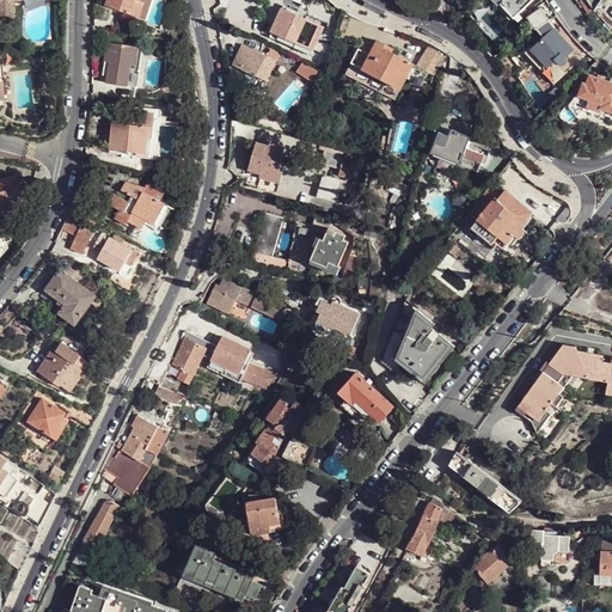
[(0,0),(0,23),(11,23),(11,6),(23,0),(0,0)]
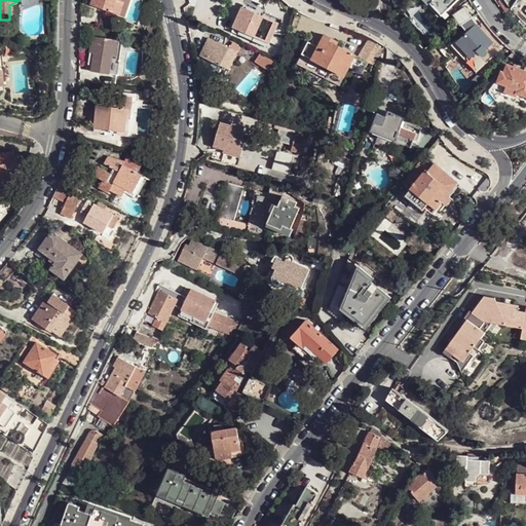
[(92,0),(92,4),(120,14),(124,2),(121,0),(120,0),(92,0)]
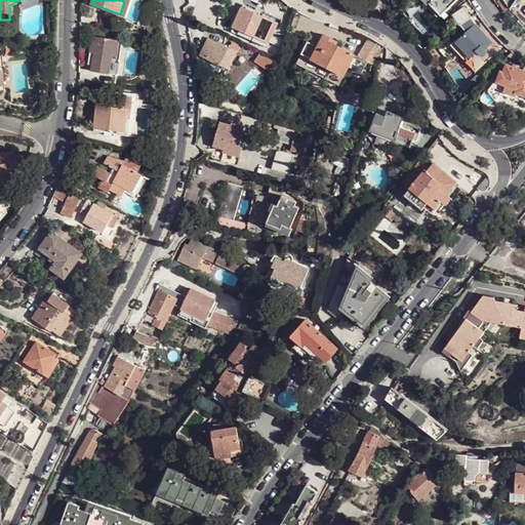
[(120,0),(121,0),(124,2),(120,14),(124,16),(128,4),(130,4),(131,0),(120,0)]
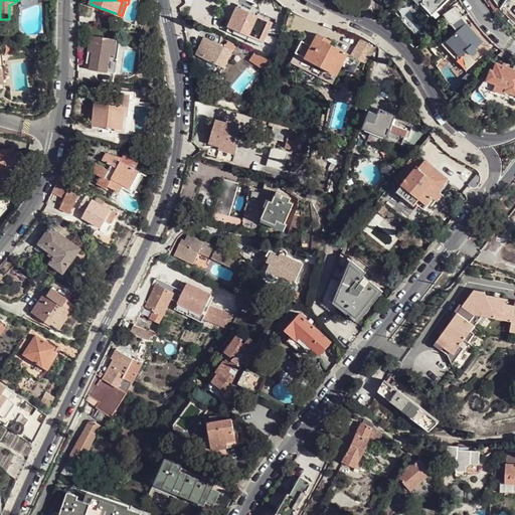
[(412,0),(430,18),(433,15),(422,4),(424,1),(423,0),(412,0)]
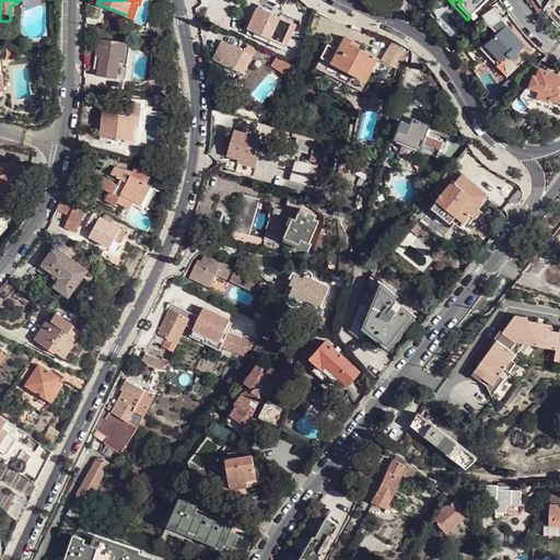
[(474,13),(480,8),(488,0),(461,0),(462,1),(459,4),(470,16),(474,13)]
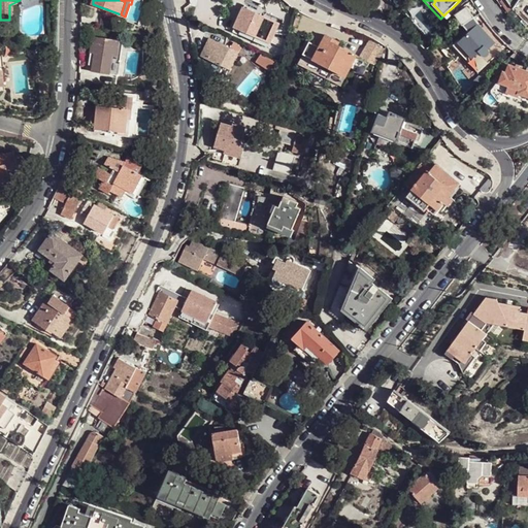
[(508,0),(507,1),(515,9),(521,0),(508,0)]
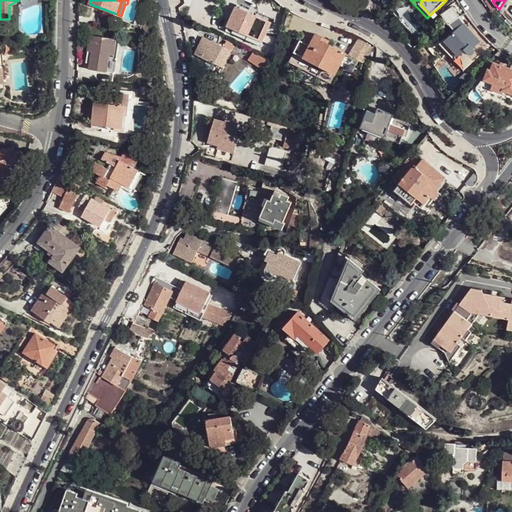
[(460,17),(466,12),(459,2),(448,11),(455,20),(460,17)]
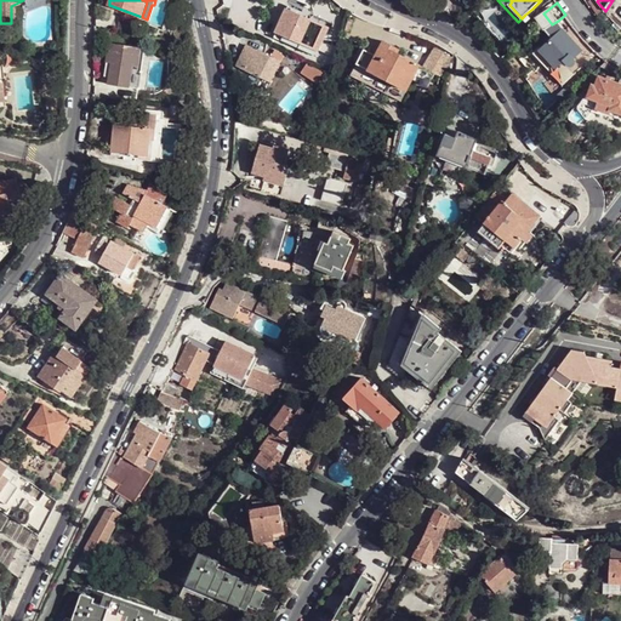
[(320,44),(324,35),(328,27),(286,9),(284,16),(281,22),(288,26),(283,34),(318,50),(320,44)]
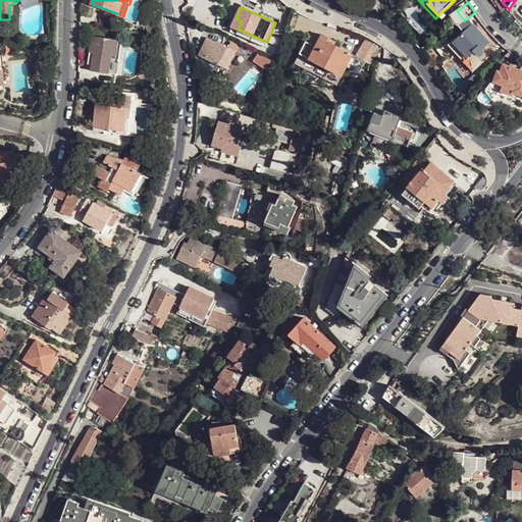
[(459,24),(464,20),(457,11),(451,15),(458,25),(459,24)]
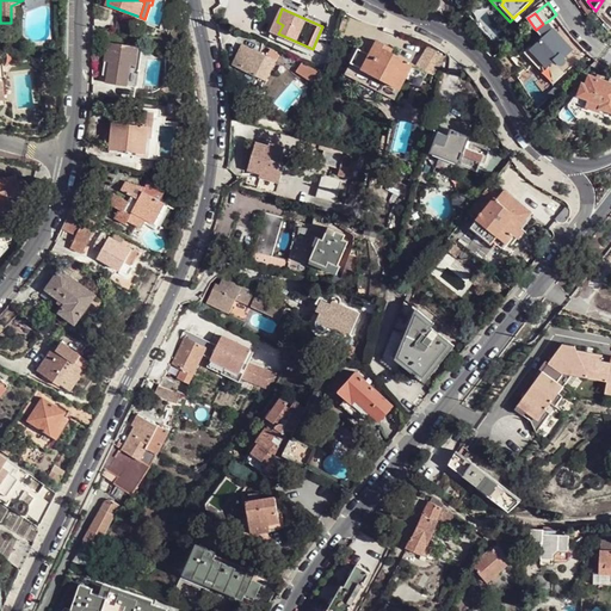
[(572,37),(556,14),(549,20),(543,24),(537,29),(544,38),(534,49),(532,48),(525,54),(535,65),(539,60),(548,67),(555,60),(559,63),(561,65),(562,65),(563,65),(565,63),(566,62),(567,60),(566,59),(565,57),(572,50),(566,43),(572,37)]
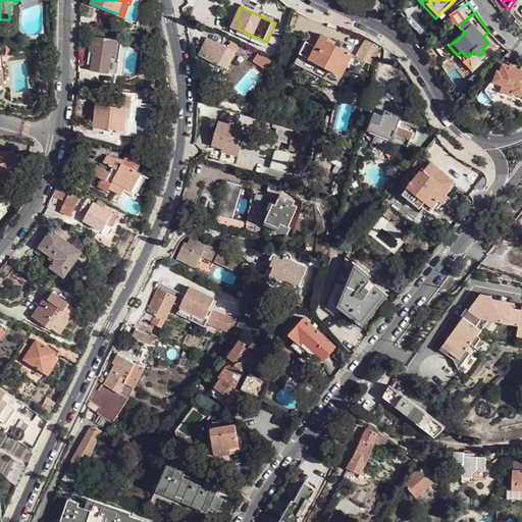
[(267,43),(267,42),(238,29),(242,21),(237,18),(231,32),(261,45),(263,45),(264,45),(266,44),(267,43)]
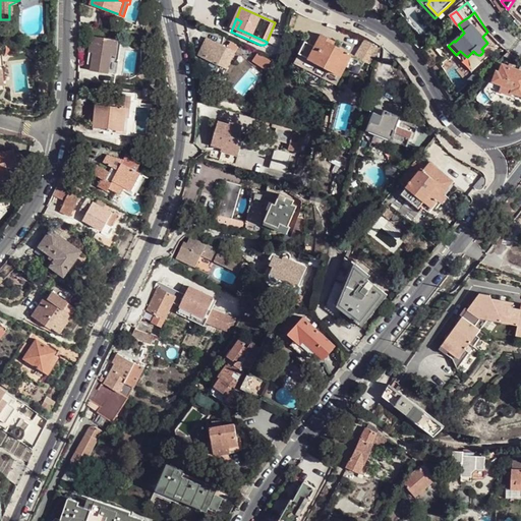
[(315,47),(305,66),(329,78),(333,71),(341,75),(352,55),(333,45),(335,41),(329,38),(323,35),(315,47)]
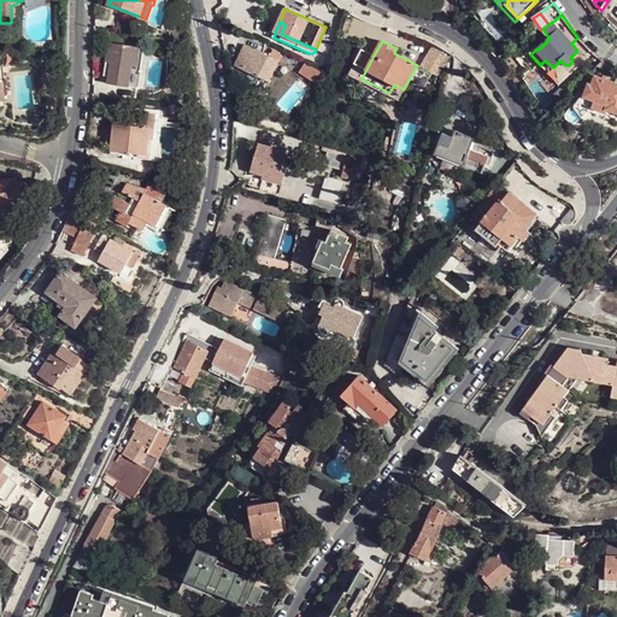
[(131,65),(136,66),(140,47),(109,43),(106,62),(112,63),(111,69),(110,76),(109,83),(128,86),(130,70),(131,65)]
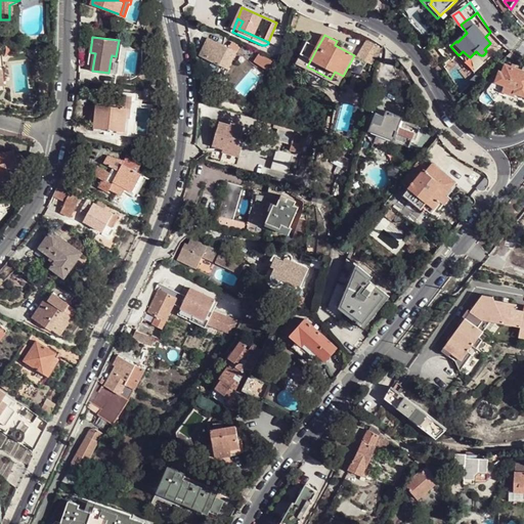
[(220,64),(229,69),(237,52),(241,47),(232,42),(228,47),(209,38),(206,44),(203,50),(210,53),(207,59),(220,66),(220,64)]
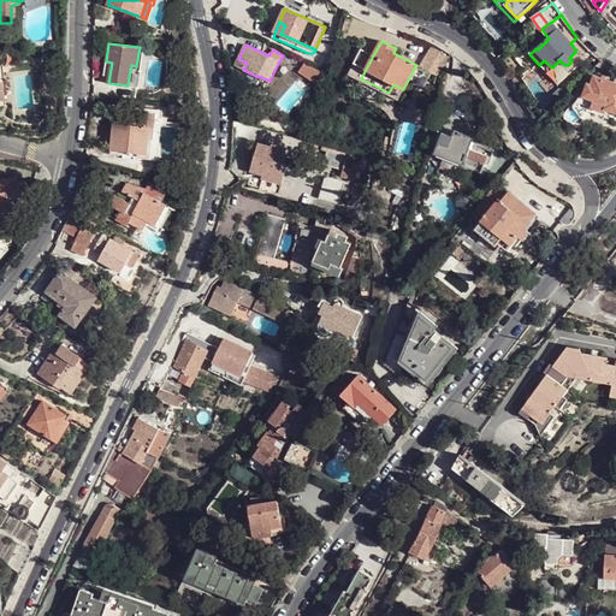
[(446,54),(432,46),(426,57),(444,66),(446,54)]
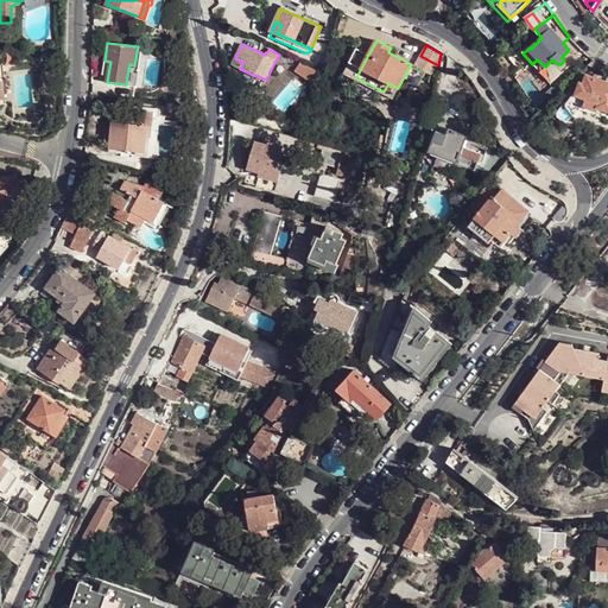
[(141,48),(138,46),(134,65),(130,64),(128,69),(134,70),(138,70),(141,48)]
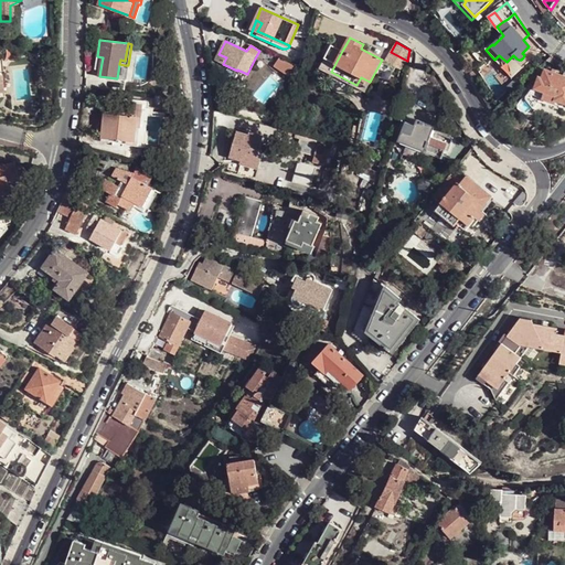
[(507,62),(499,55),(494,60),(505,70),(510,65),(507,62)]
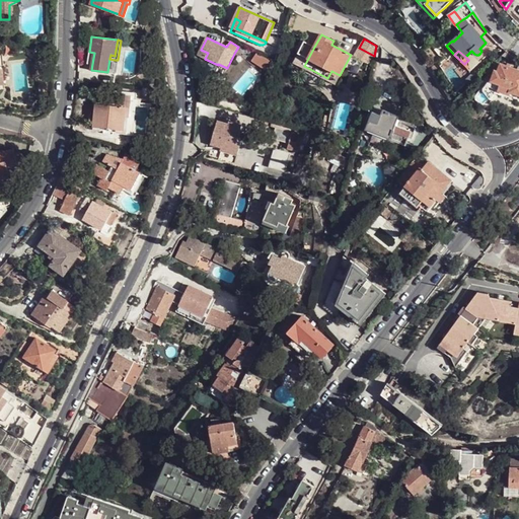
[(471,71),(480,63),(473,56),(474,54),(471,51),(465,57),(468,60),(464,64),(471,71)]
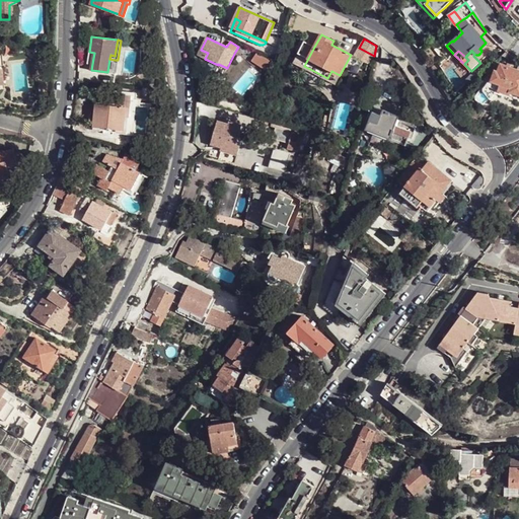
[(229,69),(227,68),(218,64),(218,65),(216,69),(226,73),(229,69)]
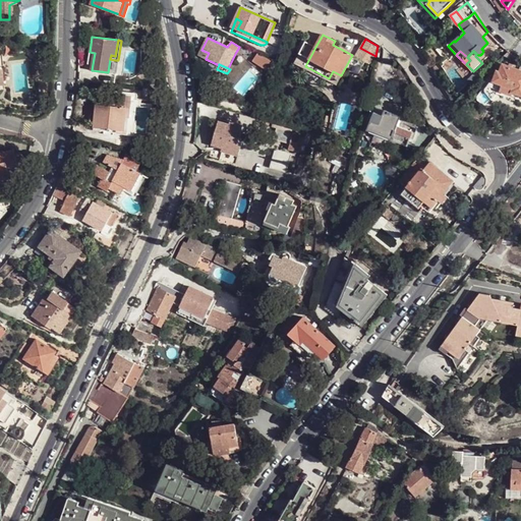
[(514,93),(520,95),(520,66),(520,70),(512,68),(513,65),(509,64),(509,66),(503,64),(502,68),(499,68),(495,80),(491,80),(485,87),(484,90),(490,98),(496,94),(499,95),(500,92),(512,96),(514,93)]
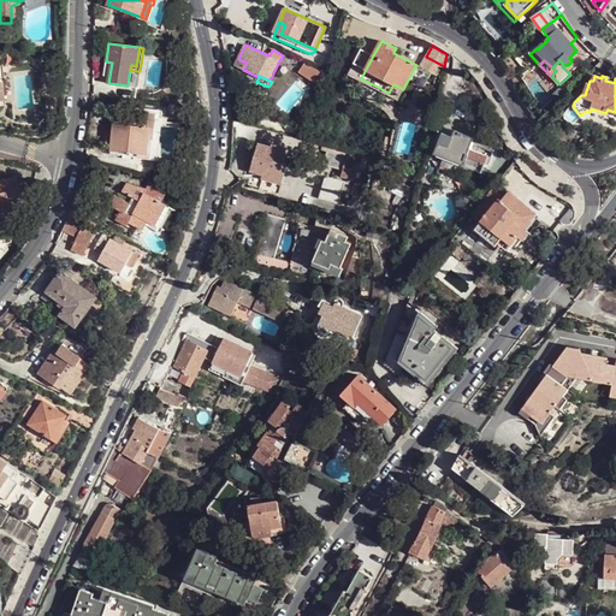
[(132,153),(137,153),(148,154),(149,137),(154,138),(157,114),(116,110),(113,130),(111,150),(122,152),(126,153),(126,155),(131,157),(132,153)]
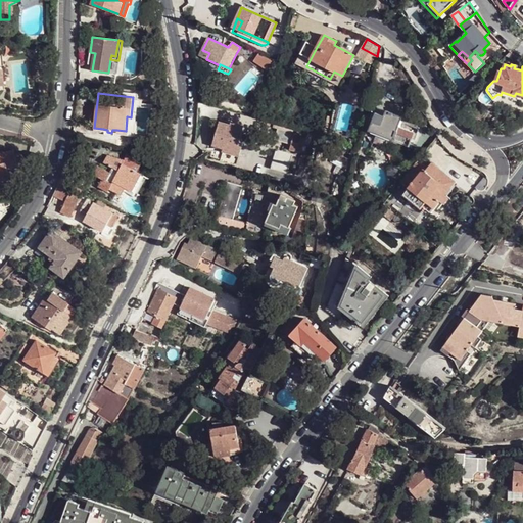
[(413,145),(417,134),(398,127),(402,117),(386,111),(385,113),(384,115),(376,112),(369,131),(410,147),(411,144),(413,145)]
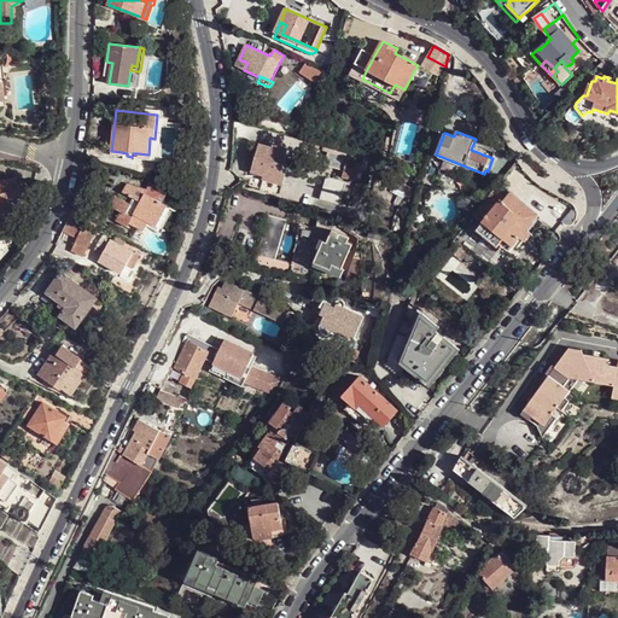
[(268,169),(281,173),(289,147),(279,145),(278,149),(272,147),(261,144),(252,172),(258,174),(266,176),(268,169)]
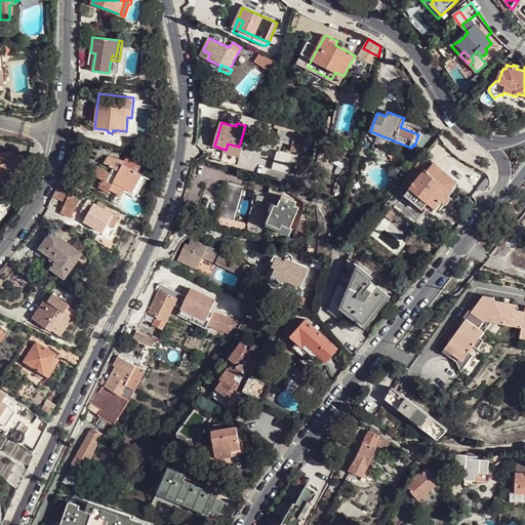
[(421,127),(418,134),(414,146),(418,147),(426,128),(421,127)]
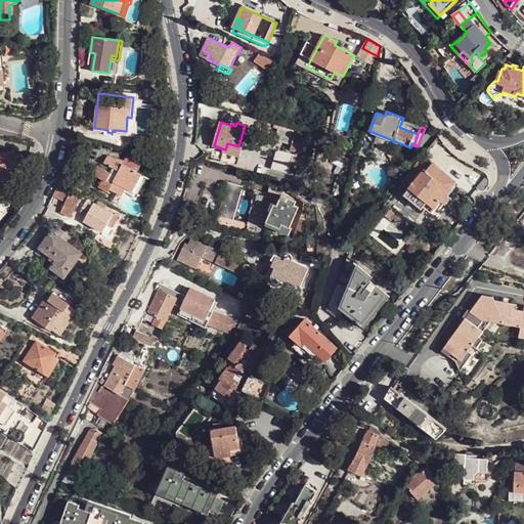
[(297,146),(295,151),(301,154),(306,136),(279,128),(276,140),(292,145),(297,146)]
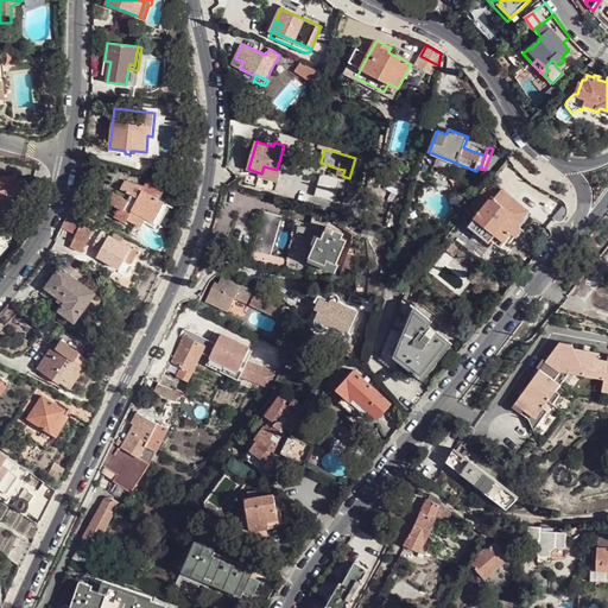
[(282,171),(277,170),(264,166),(261,173),(260,177),(278,183),(282,171)]
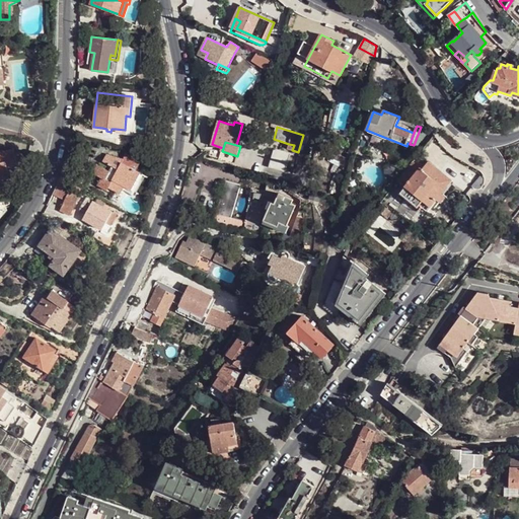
[(0,174),(8,172),(7,167),(17,165),(13,149),(0,151),(0,174)]
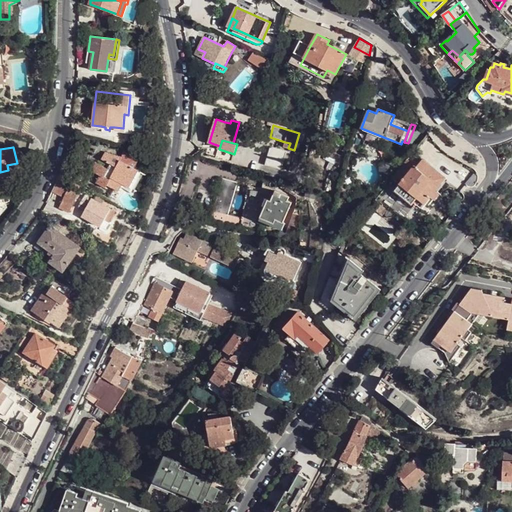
[(400,184),(417,198),(424,203),(427,200),(430,196),(435,190),(446,177),(445,176),(451,167),(430,150),(416,167),(415,166),(400,184)]
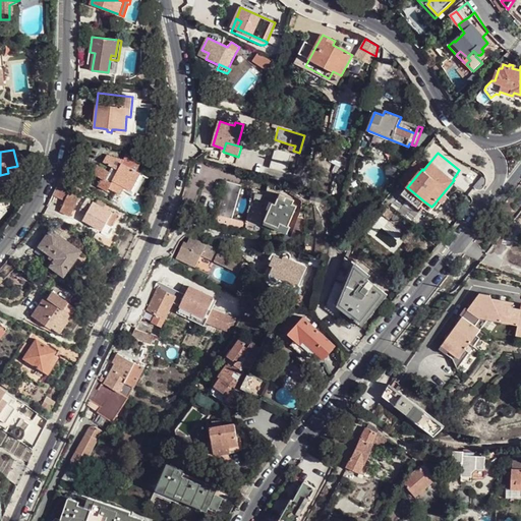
[(111,159),(106,157),(105,159),(103,162),(112,167),(110,171),(99,165),(94,174),(102,179),(99,186),(108,191),(110,188),(120,193),(124,186),(135,192),(146,175),(123,163),(124,160),(113,157),(111,159)]
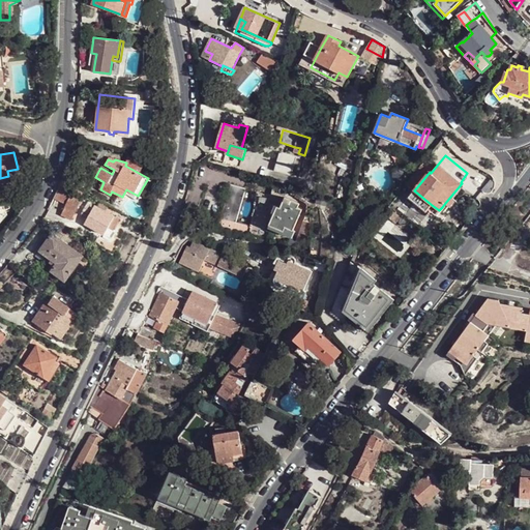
[(72,212),(76,214),(85,194),(74,188),(62,214),(65,216),(69,218),(72,212)]
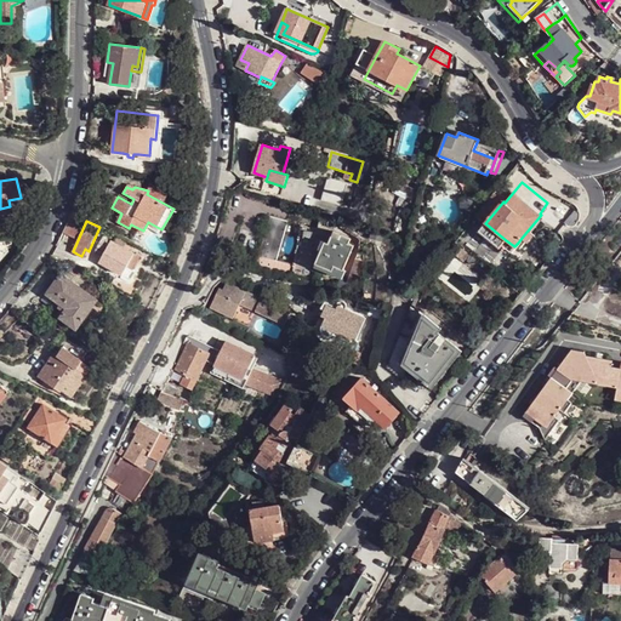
[(502,245),(506,240),(485,223),(478,232),(500,249),(502,245)]
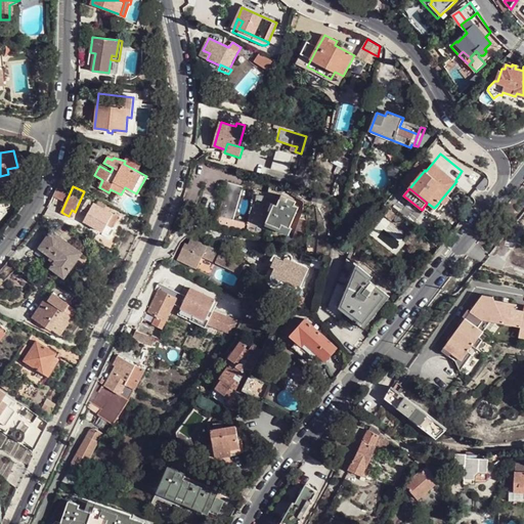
[(247,234),(266,239),(266,225),(266,217),(269,194),(255,191),(249,224),(236,221),(233,230),(247,234)]
